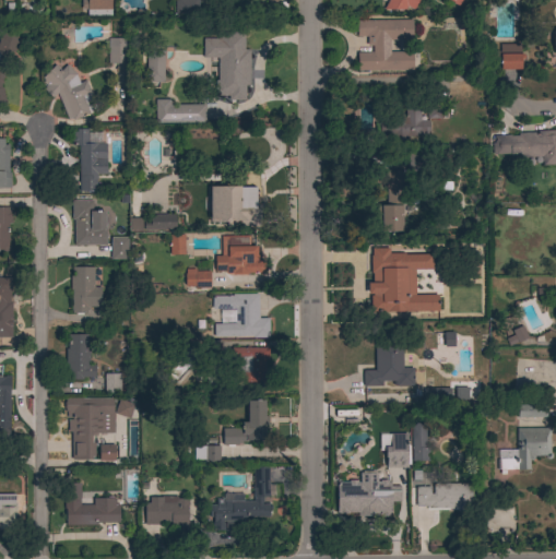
[(113,0),(114,15),(90,15),(90,9),(84,9),(84,0),(113,0)]
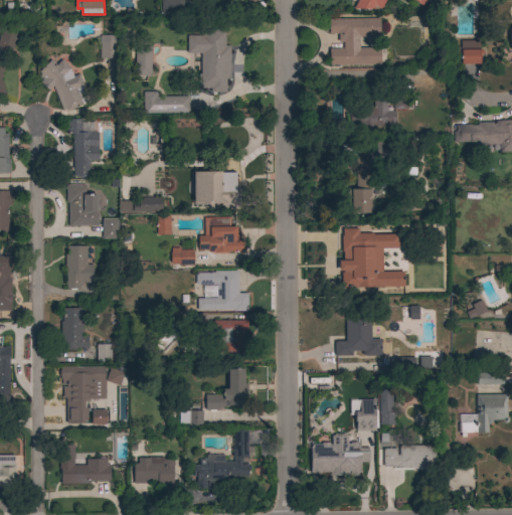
[(185,0),(185,13),(164,13),(164,0),(185,0)]
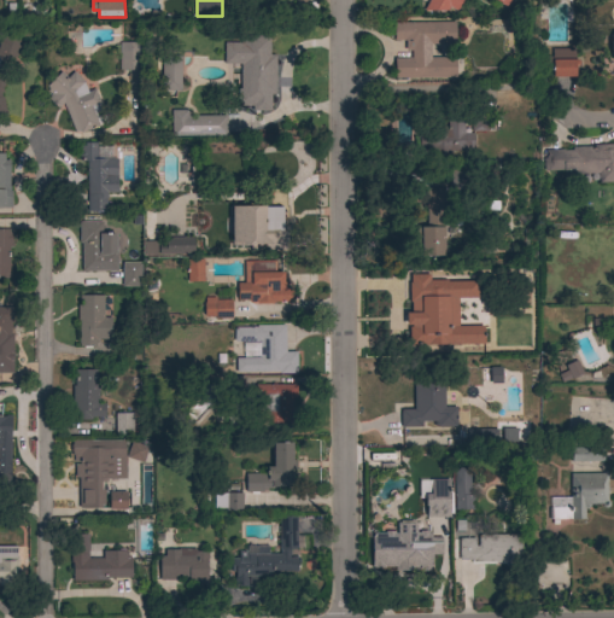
[(510,0),(508,6),(502,4),(503,3),(498,0),(465,0),(458,11),(451,6),(450,11),(426,11),(431,0),(510,0)]
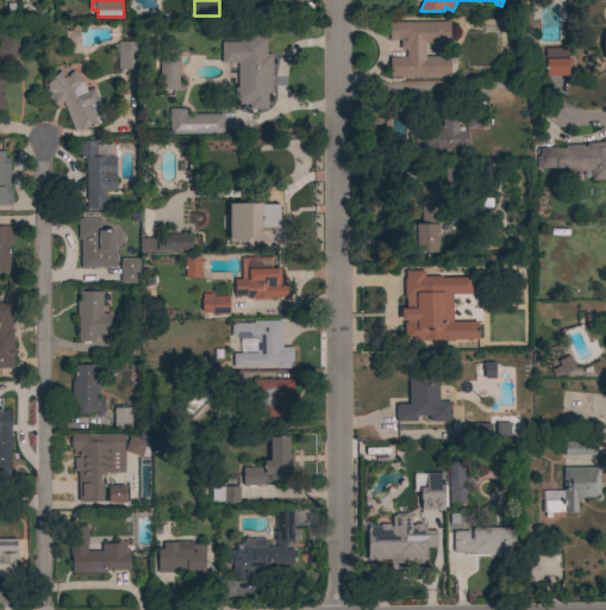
[(453,22),(453,43),(428,43),(428,56),(453,56),(453,76),(393,78),(392,57),(408,57),(408,44),(403,44),(403,39),(392,41),(392,23),(453,22)]
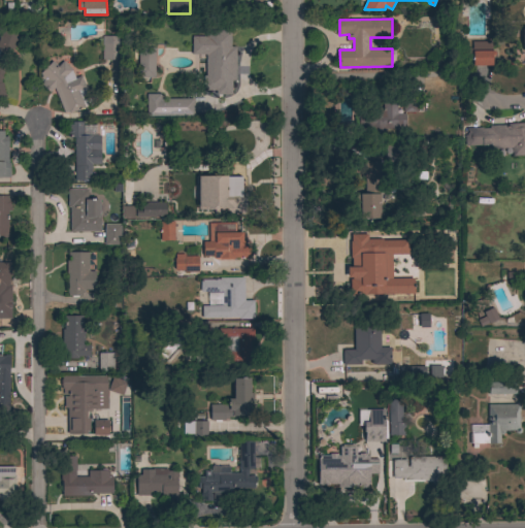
[(0,42),(2,36),(3,36),(6,27),(20,31),(19,34),(21,35),(15,52),(12,52),(4,79),(3,79),(4,83),(5,83),(8,97),(0,98),(0,42)]
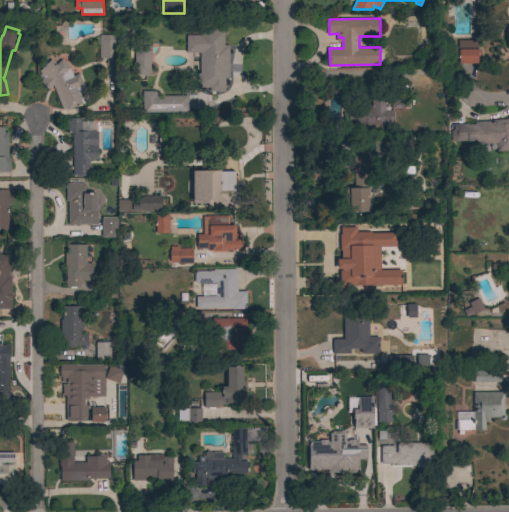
[(226,45),(231,46),(231,78),(227,78),(227,92),(211,92),(211,88),(201,88),(202,53),(188,53),(188,35),(202,35),(202,29),(226,30),(226,45)]
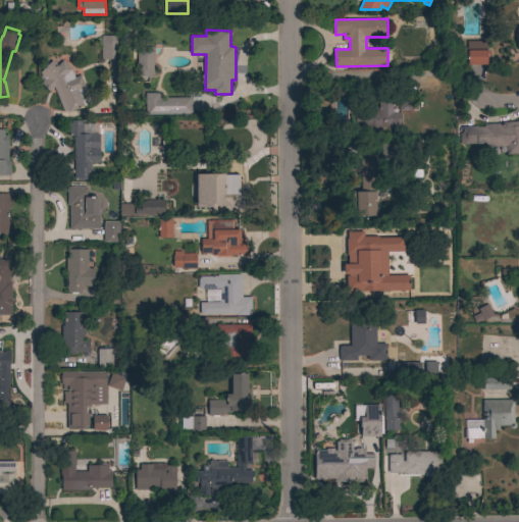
[(103,36),(120,36),(120,59),(103,59),(103,36)]
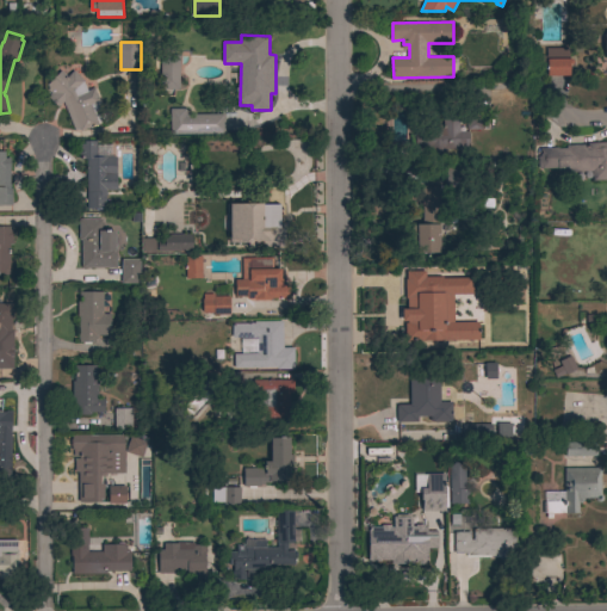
[(570,48),(571,59),(574,59),(574,65),(573,65),(573,67),(571,67),(571,75),(549,76),(549,66),(543,66),(543,56),(549,56),(549,48),(570,48)]
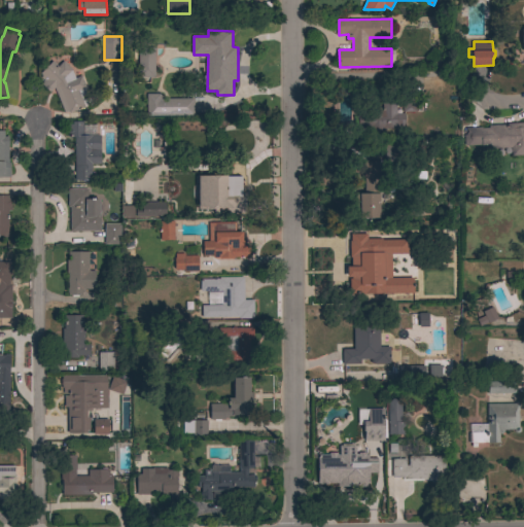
[(156,77),(140,77),(140,47),(158,47),(156,77)]
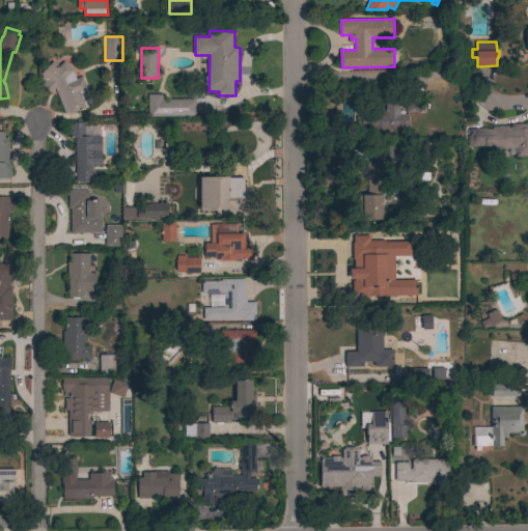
[(78,79),(84,77),(88,88),(81,91),(88,108),(82,111),(82,110),(72,114),(71,112),(66,113),(56,89),(53,93),(44,84),(46,81),(44,79),(46,77),(44,75),(55,61),(60,66),(65,61),(75,71),(78,79)]
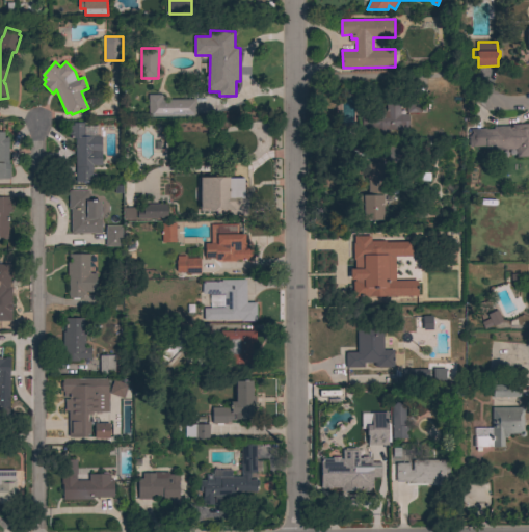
[(150,117),(150,95),(164,95),(164,100),(197,100),(197,117),(150,117)]
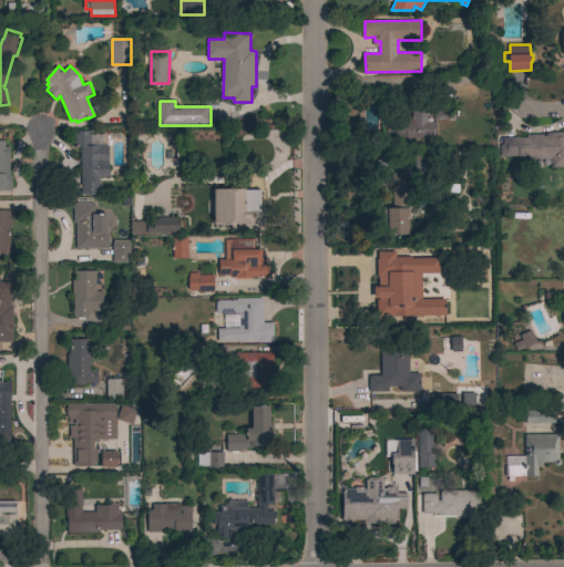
[(436,106),(440,106),(440,102),(448,102),(449,106),(450,106),(450,120),(436,121),(436,106)]
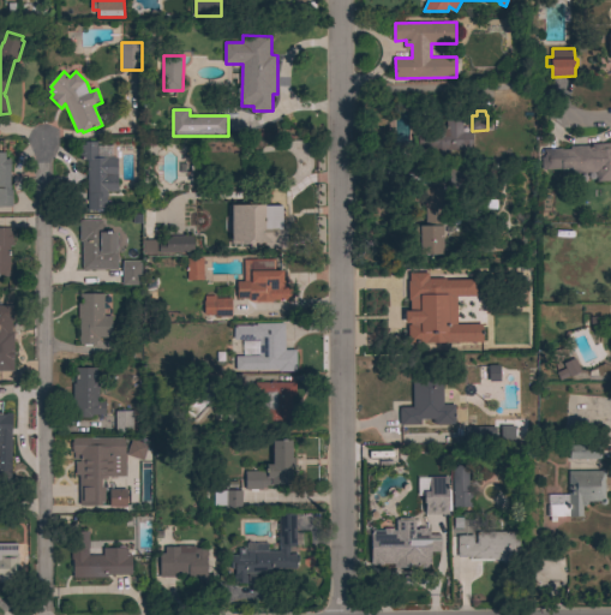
[(465,132),(474,132),(474,150),(449,150),(449,151),(443,159),(433,151),(436,149),(433,148),(420,148),(420,132),(435,133),(443,124),(448,129),(448,118),(465,117),(465,132)]
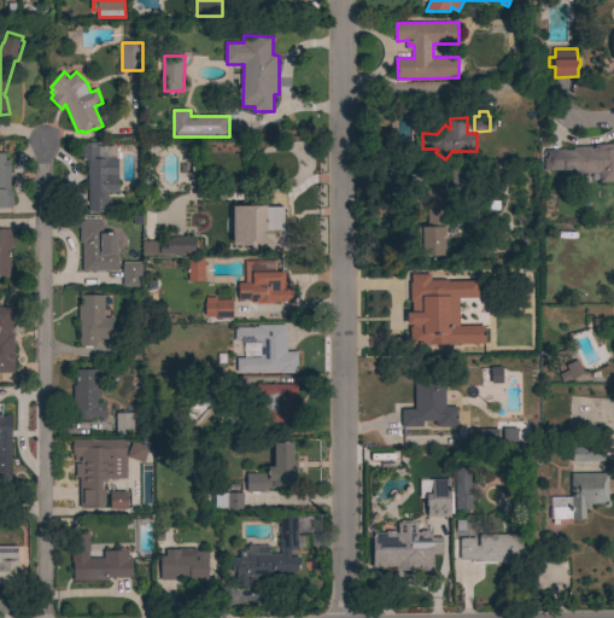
[(89,161),(83,161),(83,158),(82,156),(81,151),(83,150),(83,146),(88,146),(88,143),(99,143),(99,158),(121,158),(120,193),(110,193),(109,211),(91,211),(89,161)]
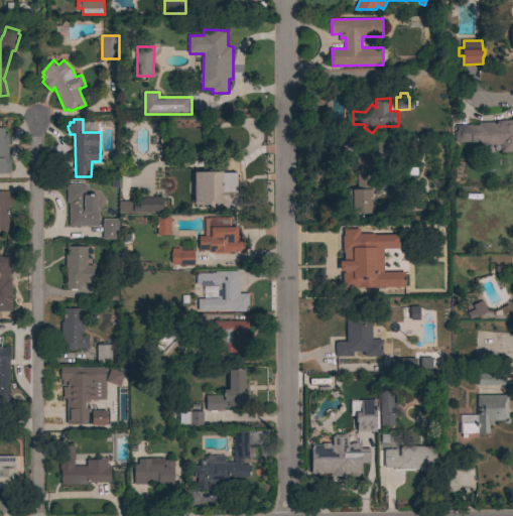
[(512,151),(502,152),(502,145),(474,145),(474,142),(457,142),(457,125),(474,125),(474,126),(480,125),(480,123),(499,122),(499,121),(512,120),(512,151)]
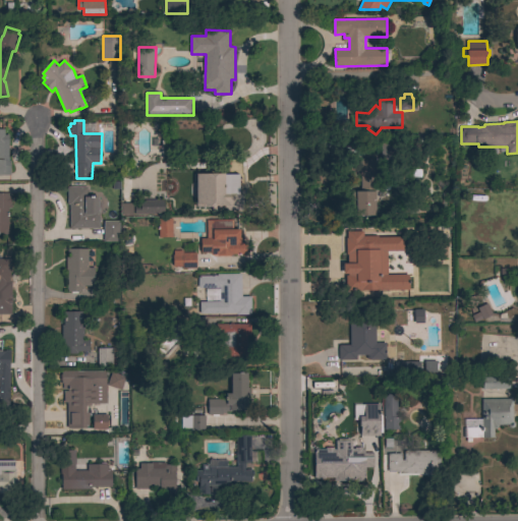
[(0,129),(6,129),(6,135),(10,135),(10,161),(12,161),(12,175),(0,175),(0,129)]
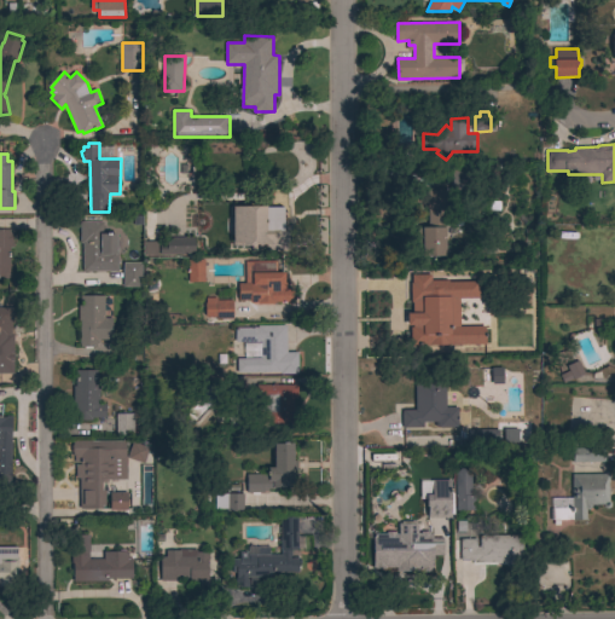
[(447,189),(447,256),(419,256),(418,227),(430,227),(430,208),(429,208),(429,189),(447,189)]
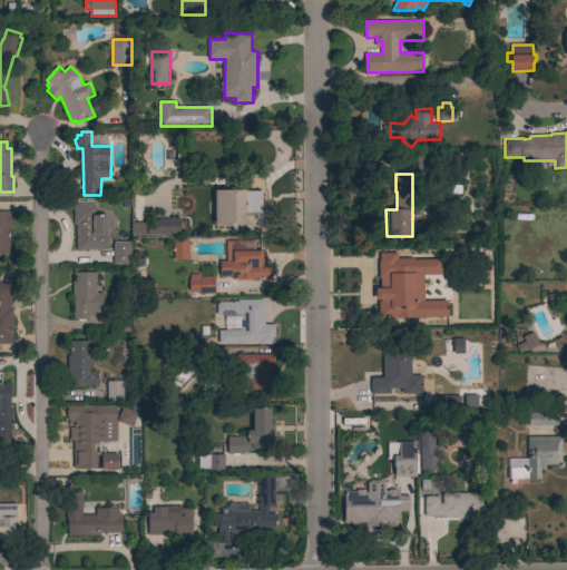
[(263,190),(263,224),(262,224),(262,232),(234,232),(234,226),(216,226),(216,190),(263,190)]
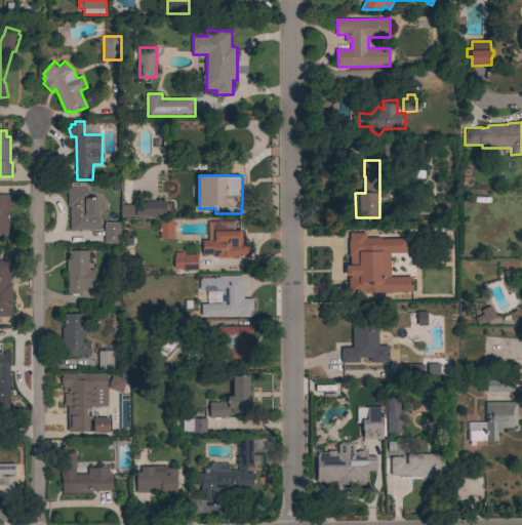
[(72,231),(72,206),(70,206),(70,189),(89,189),(89,199),(101,198),(102,211),(103,230),(72,231)]
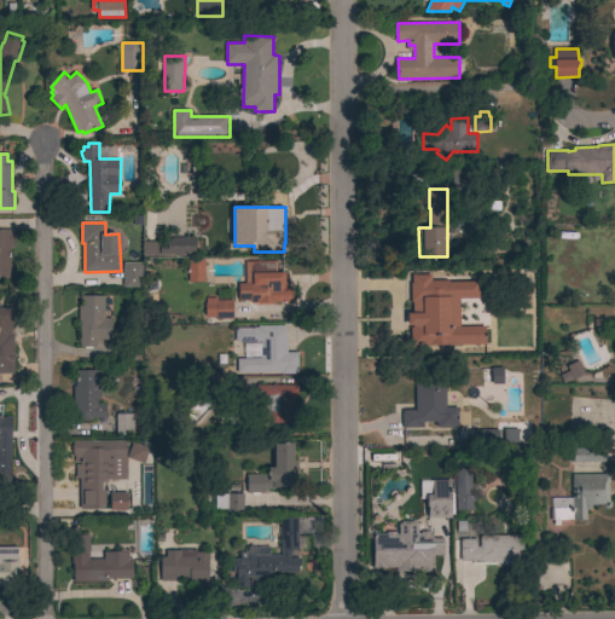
[(0,230),(16,230),(16,236),(15,236),(15,242),(16,242),(16,248),(12,248),(12,278),(0,278),(0,230)]
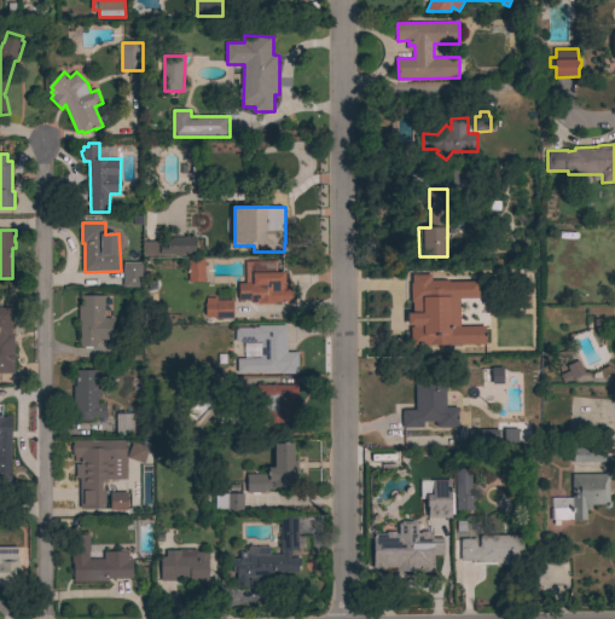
[(197,238),(197,254),(169,255),(168,238),(197,238)]
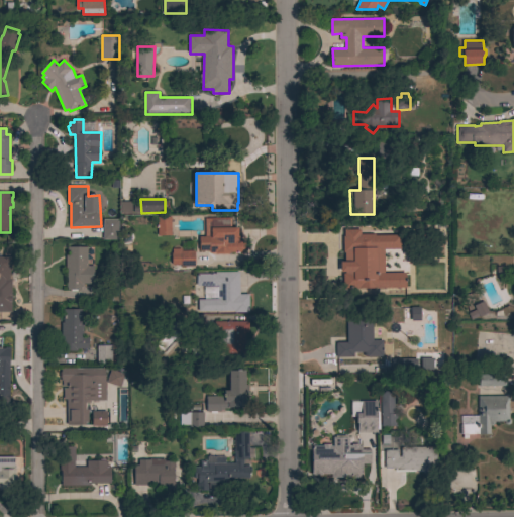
[(173,235),(160,236),(159,217),(173,217),(173,235)]
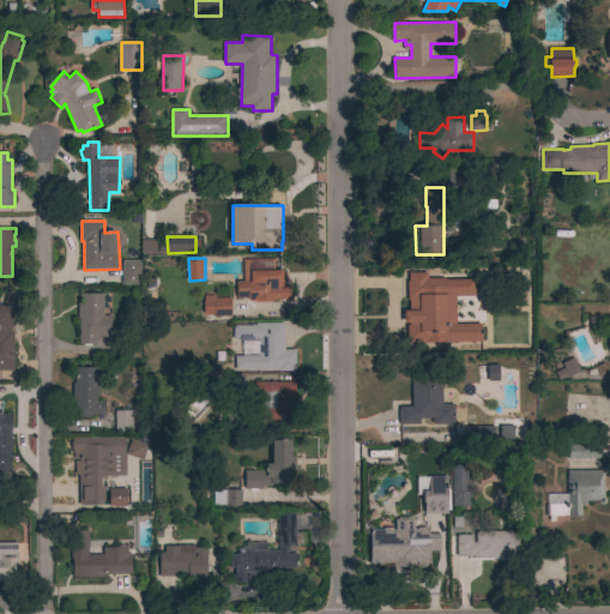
[(277,259),(277,269),(284,269),(284,271),(285,271),(285,281),(287,287),(293,287),(294,300),(275,300),(275,301),(258,302),(258,300),(251,300),(251,298),(239,299),(239,282),(246,281),(246,259),(277,259)]
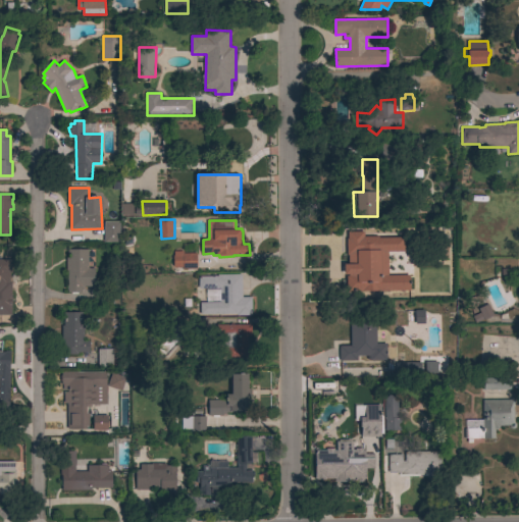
[(121,221),(121,243),(106,243),(106,221),(121,221)]
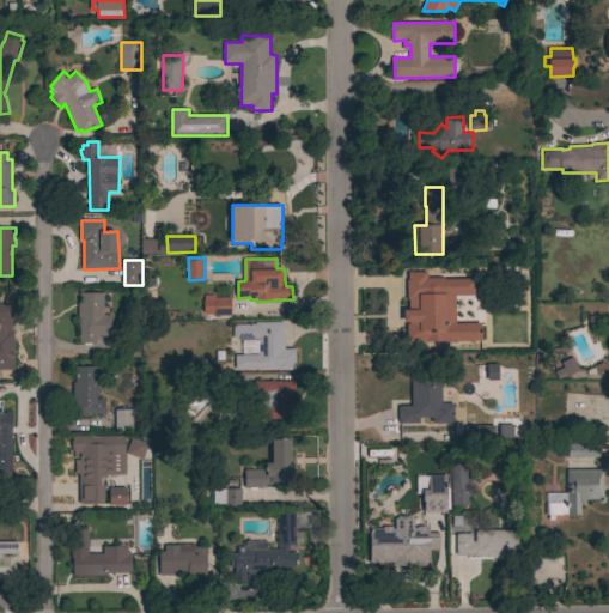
[(419,283),(430,283),(430,284),(451,284),(452,334),(424,335),(424,344),(403,344),(402,319),(420,317),(419,283)]
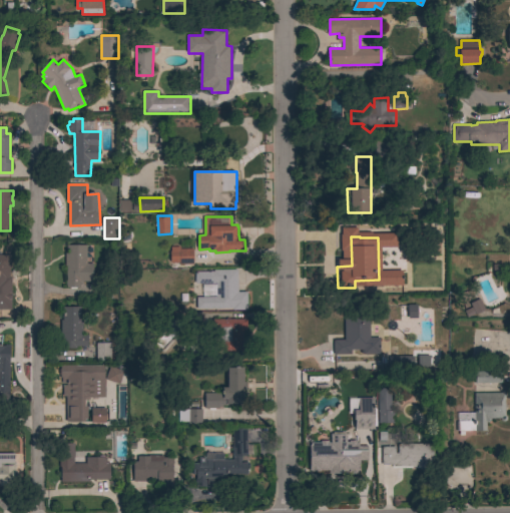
[(88,264),(95,264),(95,282),(84,282),(84,286),(82,286),(82,288),(78,288),(78,289),(71,289),(71,288),(68,288),(68,286),(68,281),(68,276),(68,271),(68,266),(67,266),(67,253),(69,253),(68,245),(88,245),(88,264)]
